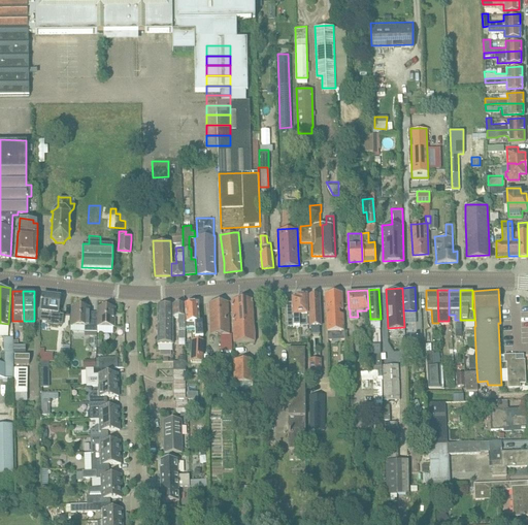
[(341,291),(325,292),(327,329),(343,328),(342,313),(338,313),(338,308),(342,308),(341,291)]
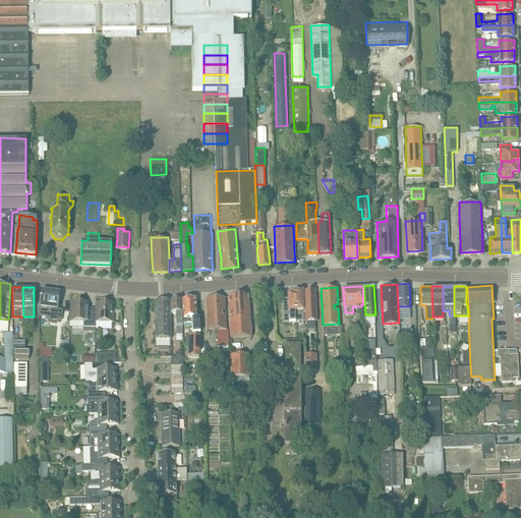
[(41,298),(40,303),(51,305),(50,318),(57,318),(61,318),(62,306),(59,306),(59,305),(57,305),(59,291),(42,289),(41,298)]
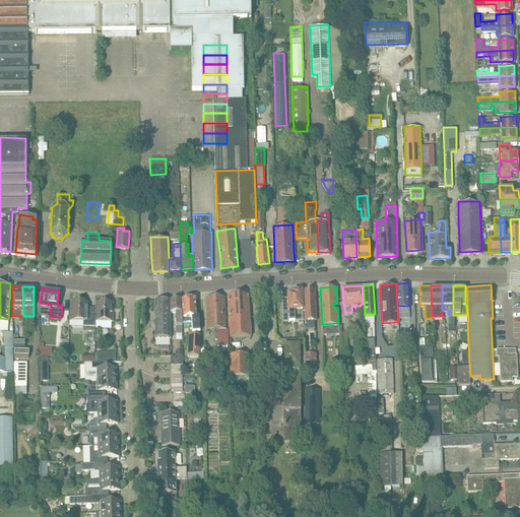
[(314,288),(304,288),(305,308),(306,319),(311,319),(315,319),(314,307),(315,307),(315,299),(314,288)]
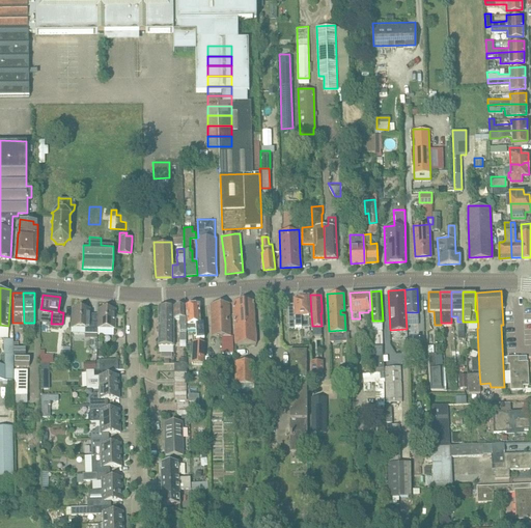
[(309,320),(308,296),(294,296),(294,302),(287,302),(288,321),(309,320)]
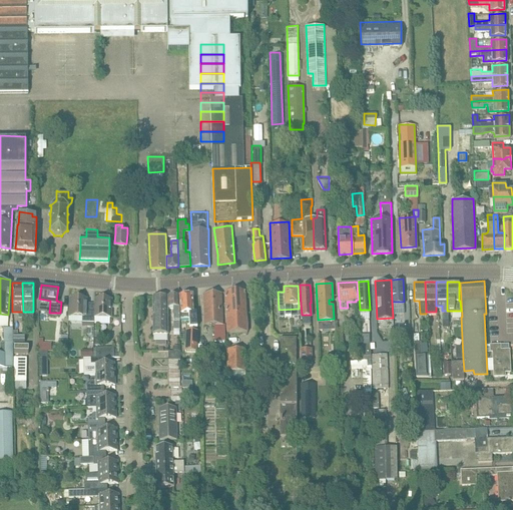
[(244,289),(224,291),(227,332),(247,331),(244,289)]
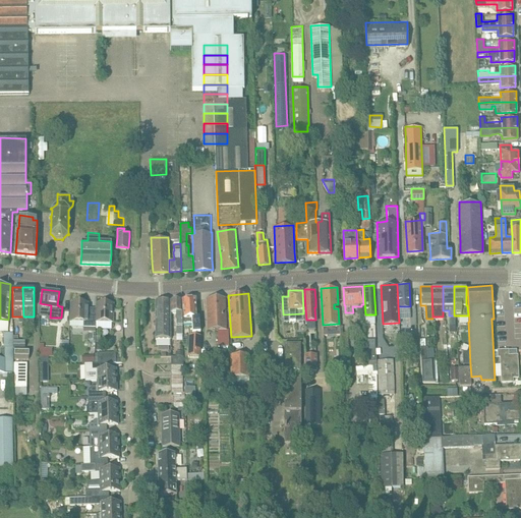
[(225,295),(207,295),(207,306),(208,328),(218,328),(218,344),(228,344),(228,328),(226,328),(225,305),(225,295)]
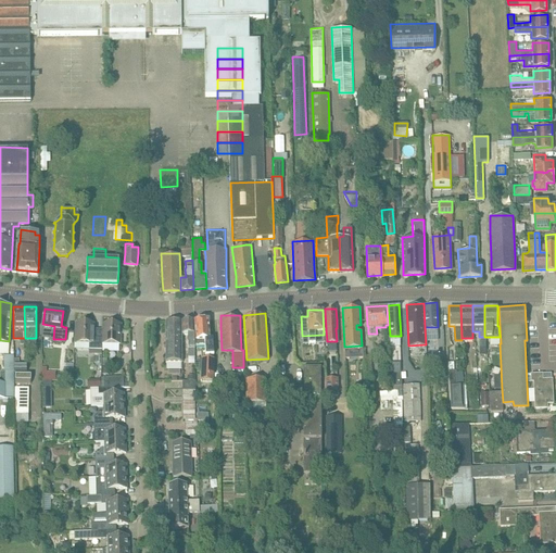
[(194,318),(194,332),(196,338),(196,344),(204,343),(205,353),(214,353),(213,347),(213,336),(210,336),(209,317),(194,318)]
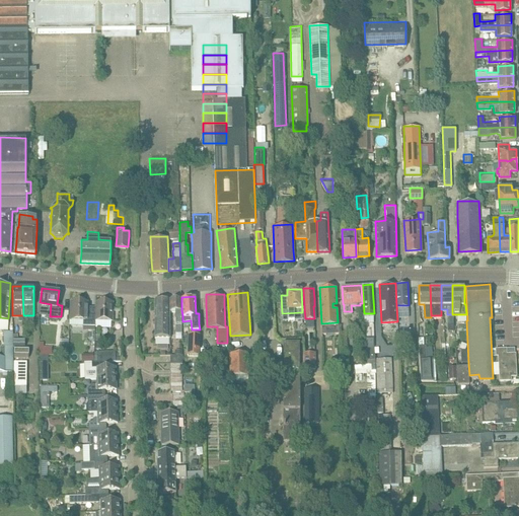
[(169,310),(169,297),(154,297),(155,336),(170,336),(169,310)]
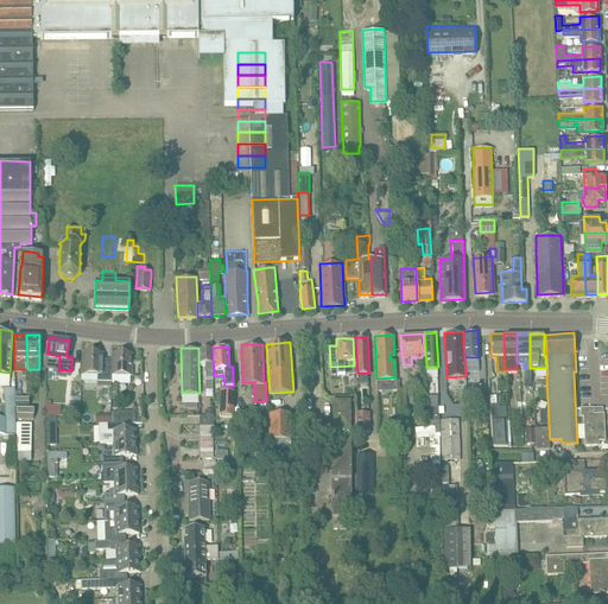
[(213,363),(213,348),(198,348),(198,363),(204,363),(206,387),(213,387),(213,383),(213,363)]
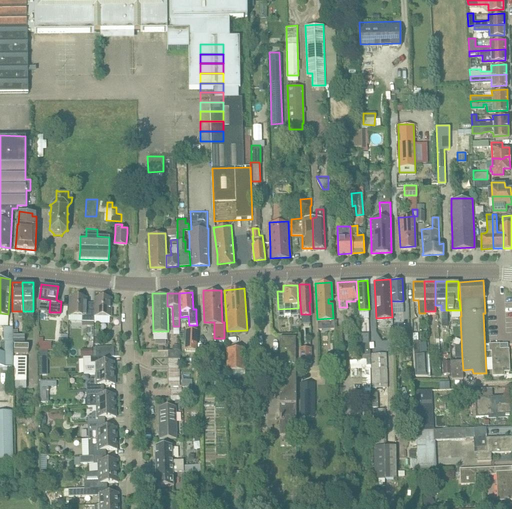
[(69,305),(69,313),(82,313),(82,319),(87,319),(86,323),(93,323),(94,319),(94,314),(94,301),(85,300),(85,295),(69,295),(69,305)]
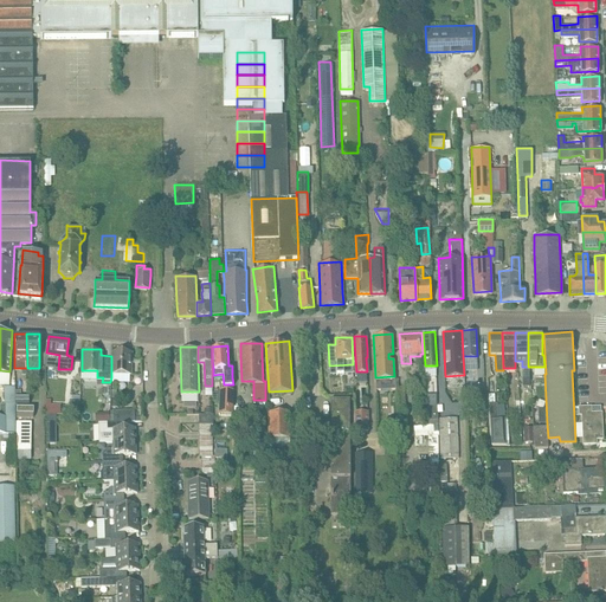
[(111,350),(111,356),(111,371),(131,371),(131,356),(130,356),(130,350),(111,350)]
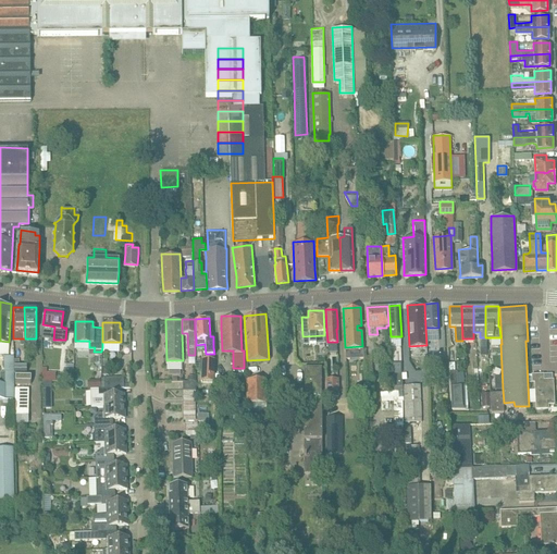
[(13,354),(4,354),(4,369),(13,369),(13,354)]
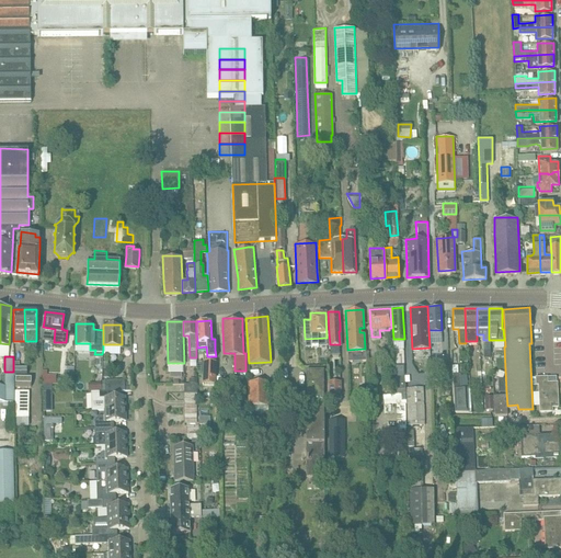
[(216,361),(204,360),(203,383),(215,383),(216,361)]
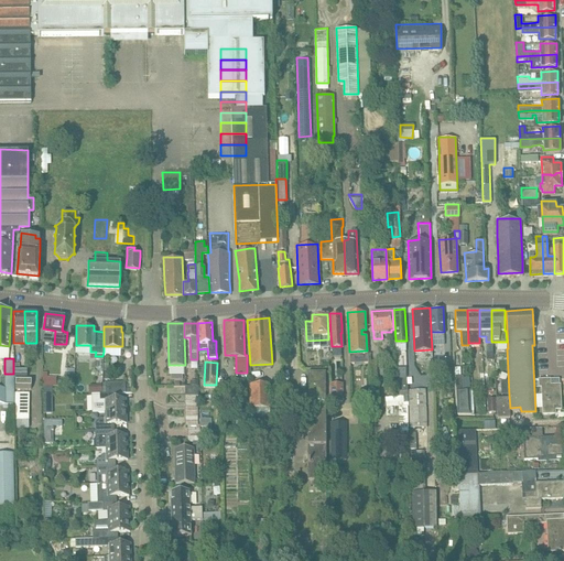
[(26,366),(14,366),(14,375),(26,375),(26,366)]
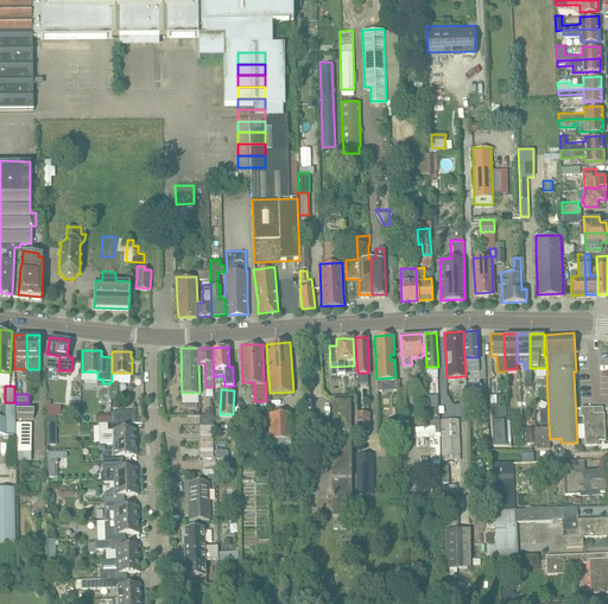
[(436,394),(428,394),(430,424),(439,424),(438,417),(437,418),(436,394)]
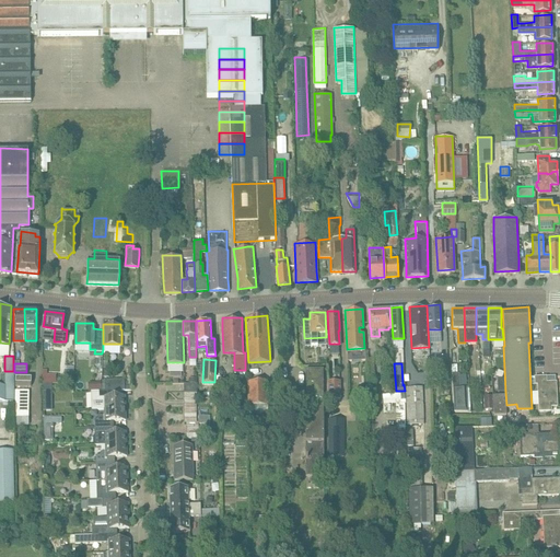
[(55,380),(56,369),(43,369),(42,380),(55,380)]
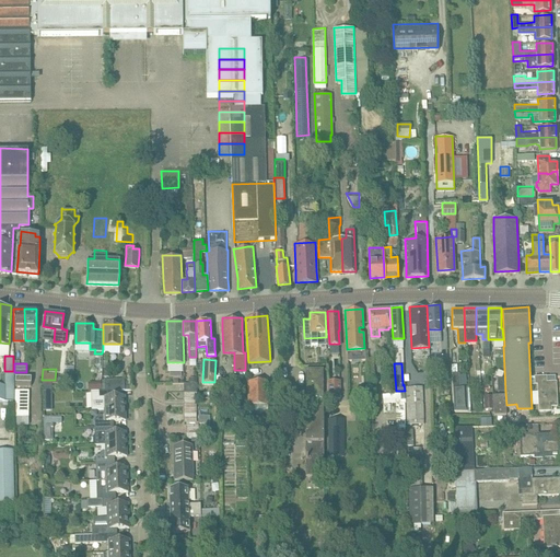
[(74,369),(63,369),(63,381),(73,381),(74,369)]
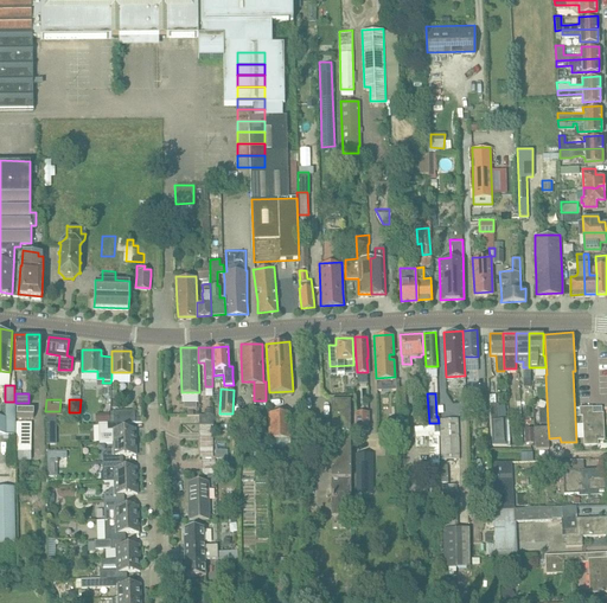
[(350,399),(331,399),(332,513),(351,512),(350,399)]
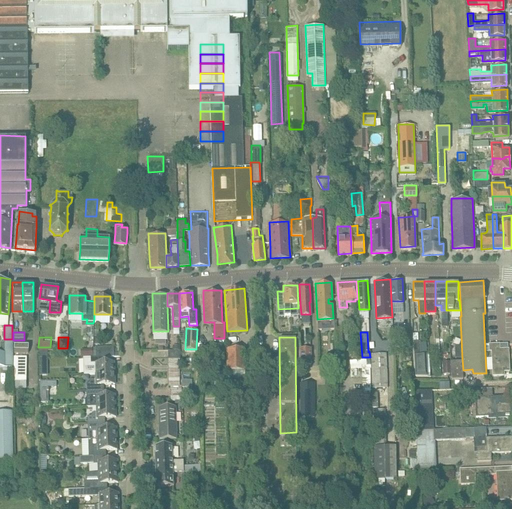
[(24,340),(13,340),(13,350),(28,350),(28,346),(28,340),(24,340)]
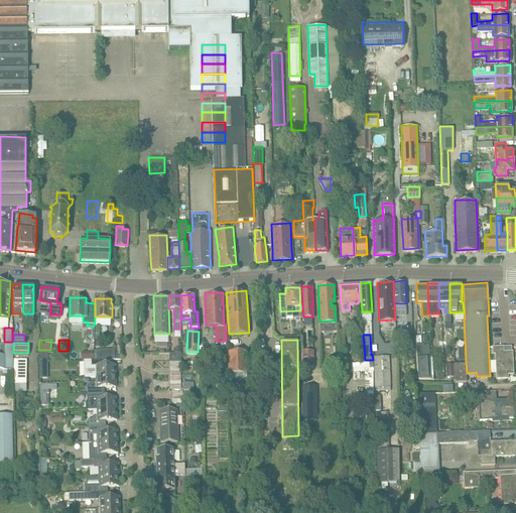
[(423,343),(417,343),(417,355),(418,376),(429,376),(428,354),(424,354),(423,343)]
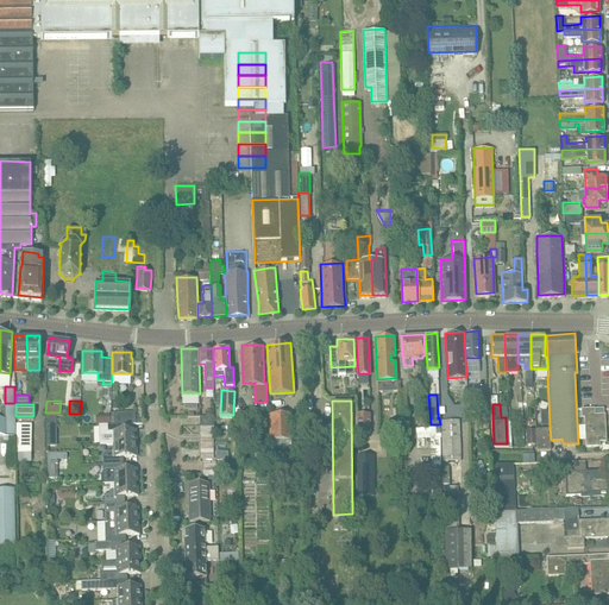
[(0,415),(0,414),(0,433),(14,433),(14,405),(0,405),(0,415)]
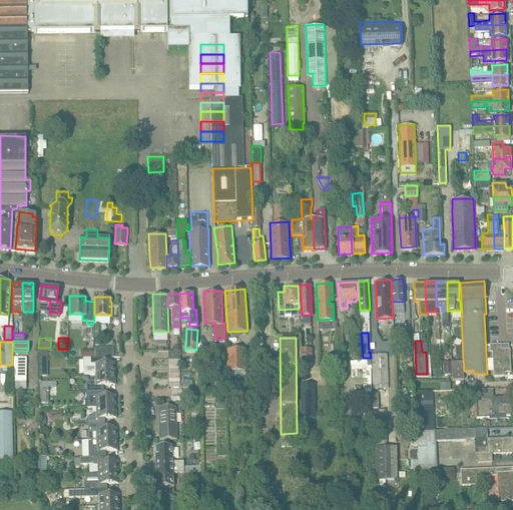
[(500,342),(490,343),(490,350),(494,350),(494,356),(493,356),(494,375),(505,374),(505,370),(511,370),(509,347),(503,348),(503,352),(501,352),(500,342)]
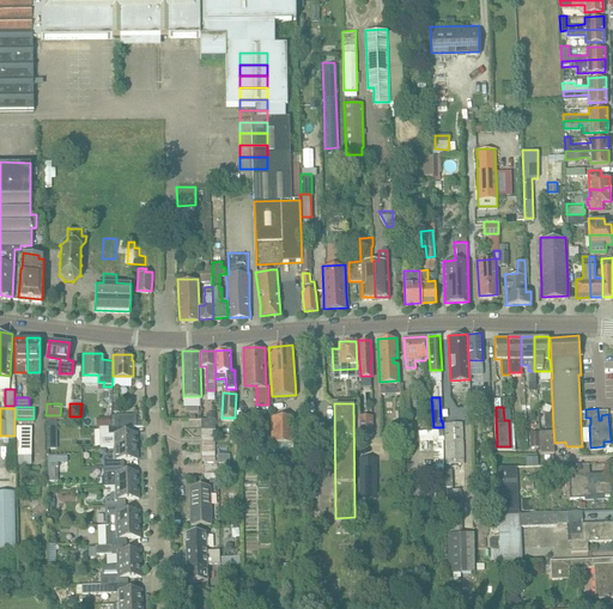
[(111,424),(120,425),(137,424),(135,412),(111,413),(111,424)]
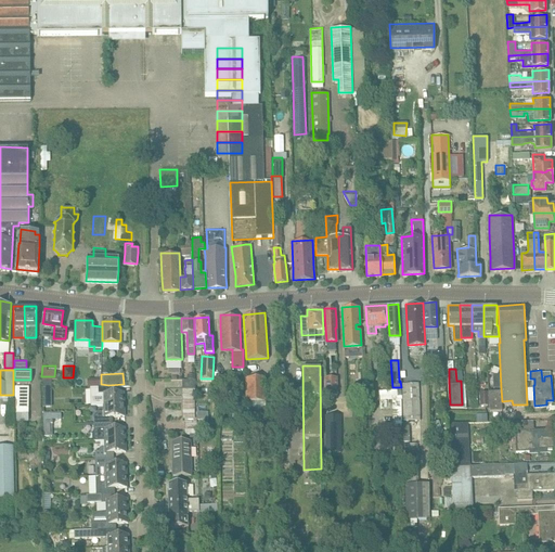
[(266,375),(246,375),(246,400),(266,399),(266,375)]
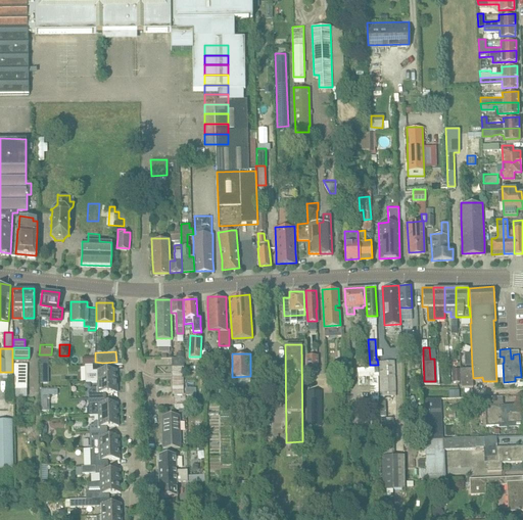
[(318,371),(317,353),(305,353),(305,371),(318,371)]
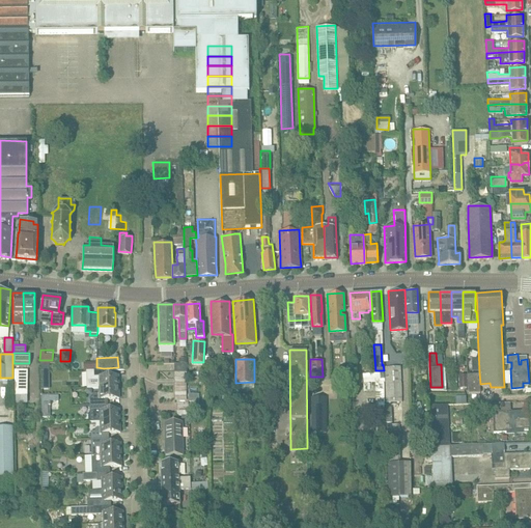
[(174,361),(174,369),(175,369),(187,369),(187,361),(186,361),(183,361),(179,361),(174,361)]
